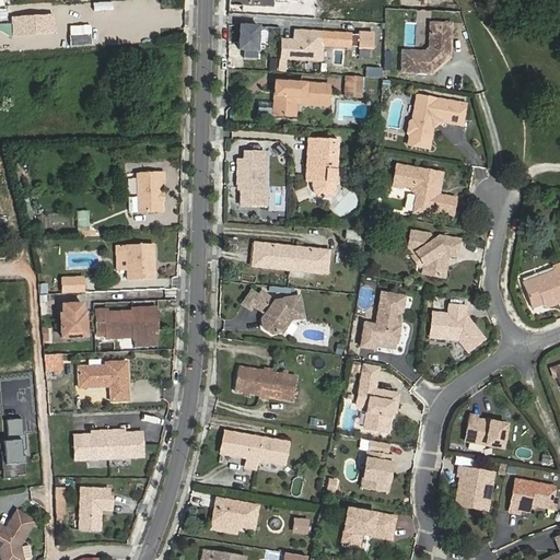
[(51,16),(13,19),(14,35),(53,33),(51,16)]
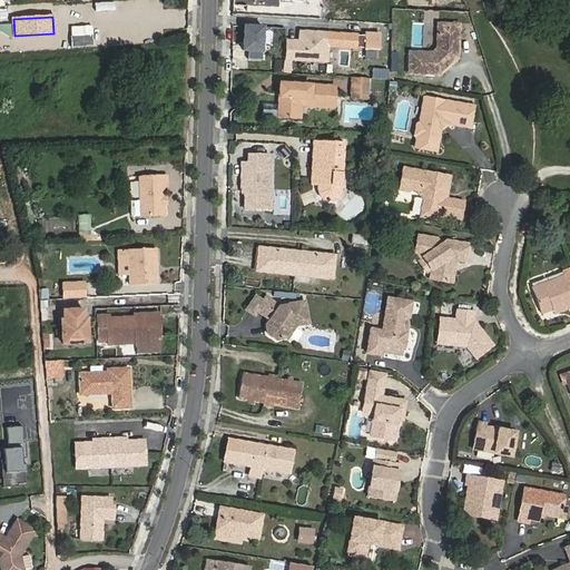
[(432,53),(409,52),(409,74),(440,74),(458,58),(458,25),(438,23),(436,49),(432,53)]
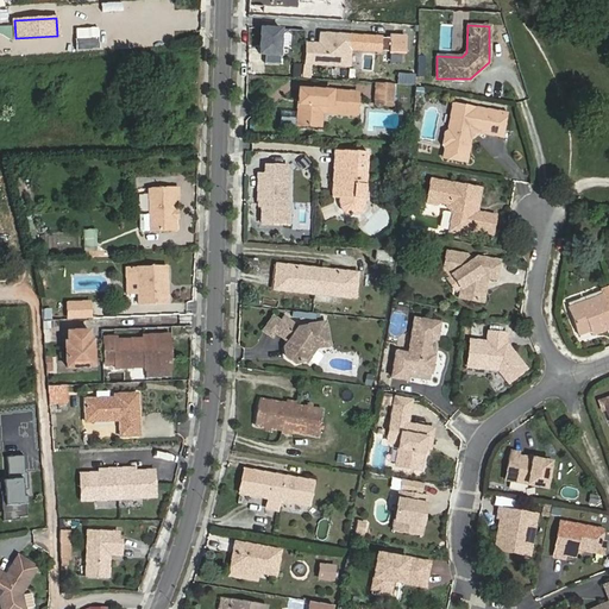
[(264,63),(280,63),(281,29),(261,27),(259,54),(265,54),(264,63)]
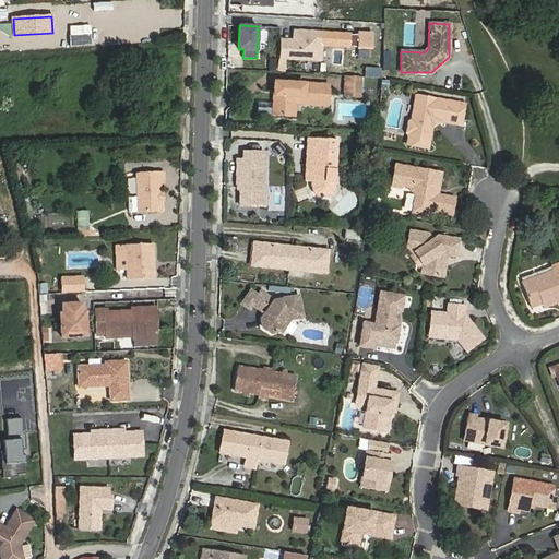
[(292,40),(292,45),(282,45),(282,57),(320,59),(321,45),(349,47),(351,34),(295,32),(294,40),(292,40)]
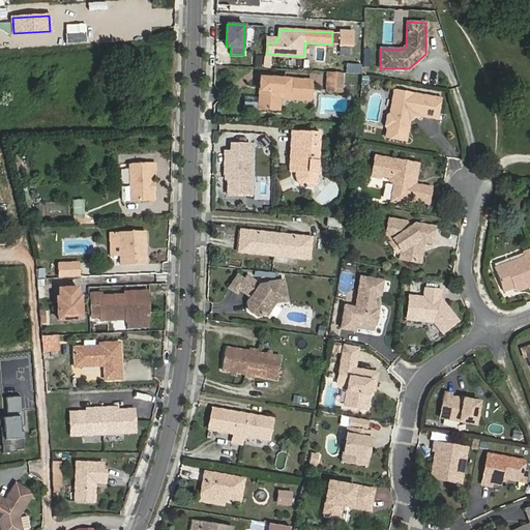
[(339,45),(353,45),(353,32),(339,32),(339,45)]
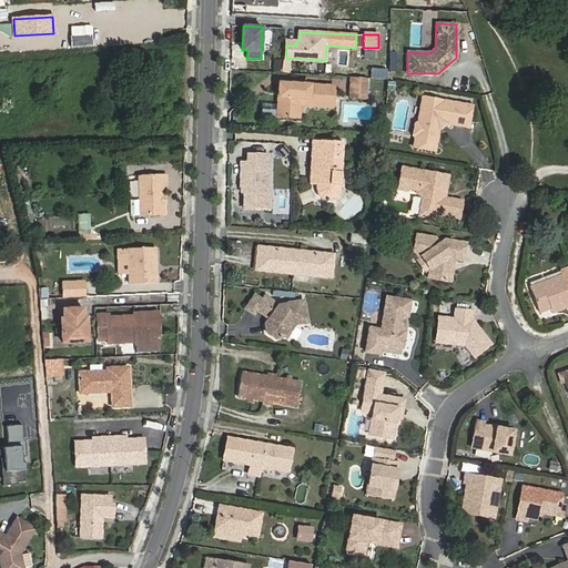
[(367,78),(351,77),(350,97),(366,98),(367,78)]
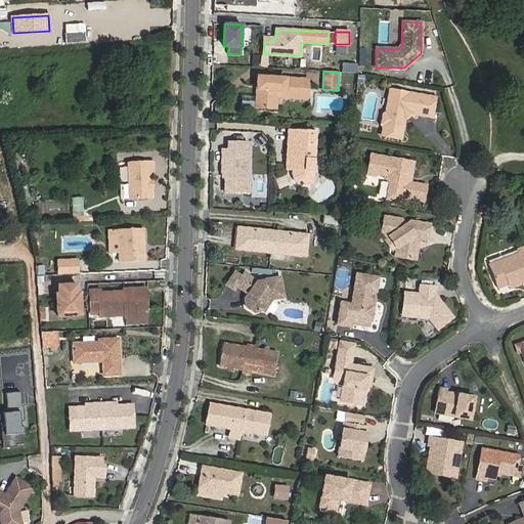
[(256,103),(256,106),(276,107),(277,96),(307,98),(308,79),(258,77),(256,100),(256,103)]
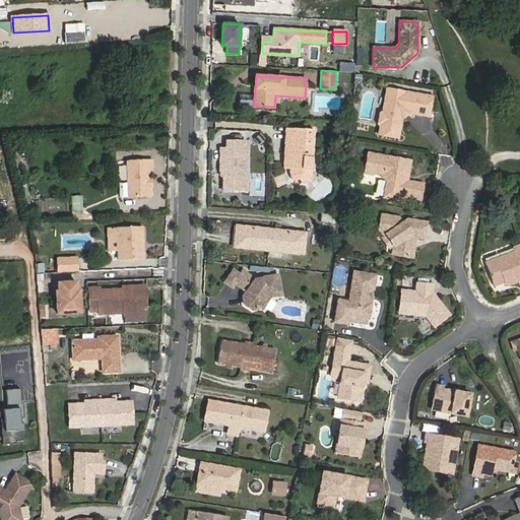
[(432,98),(387,88),(383,111),(380,113),(379,121),(380,124),(399,128),(402,115),(406,112),(428,116),(432,98)]
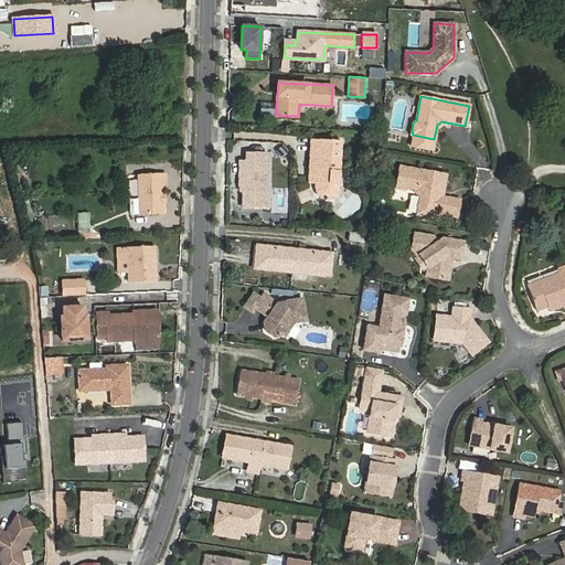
[(274,107),(274,104),(260,103),(259,114),(274,115),(274,110),(276,112),(276,108),(274,107)]
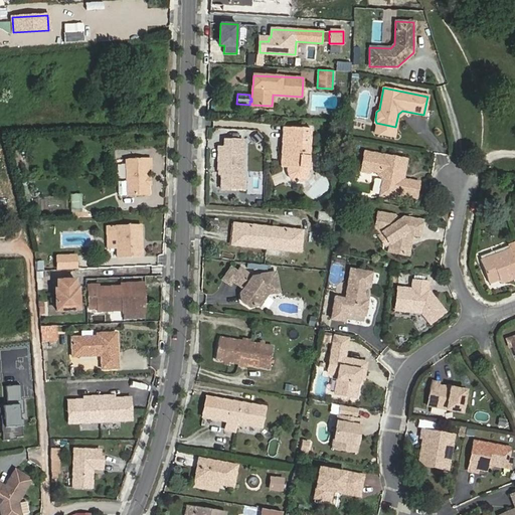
[(393,136),(395,127),(376,123),(375,132),(393,136)]
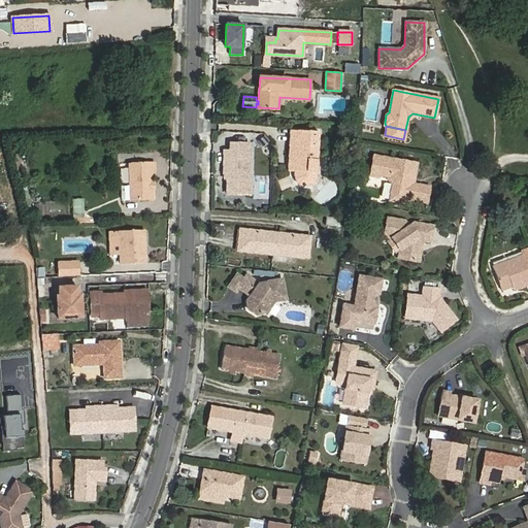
[(290,144),(296,145),(295,170),(295,175),(295,178),(296,179),(297,183),(300,185),(304,186),(307,186),(309,186),(311,185),(314,183),(315,180),(316,177),(317,174),(319,132),(290,131),(290,144)]
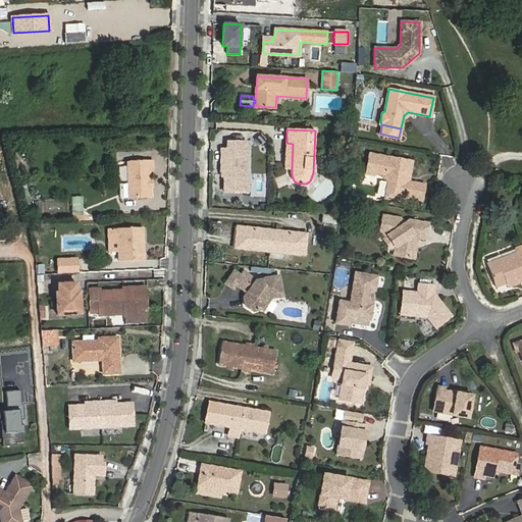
[(222,149),(221,171),(226,171),(226,174),(224,174),(224,192),(242,192),(242,178),(246,178),(246,142),(228,142),(228,149),(222,149)]
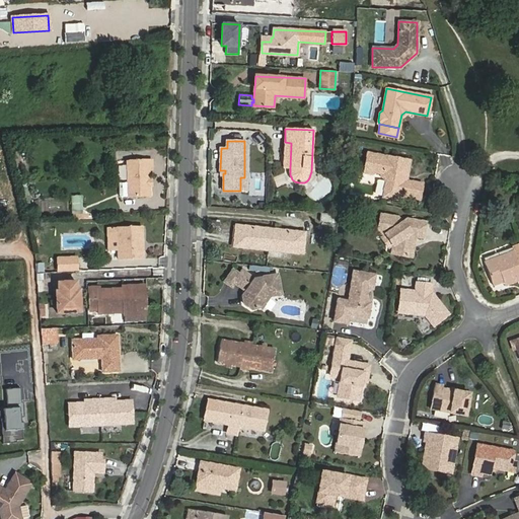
[(409,160),(366,152),(363,172),(371,173),(373,172),(380,173),(379,175),(385,179),(382,197),(401,200),(402,196),(419,199),(421,183),(404,180),(401,180),(402,172),(406,172),(409,160)]
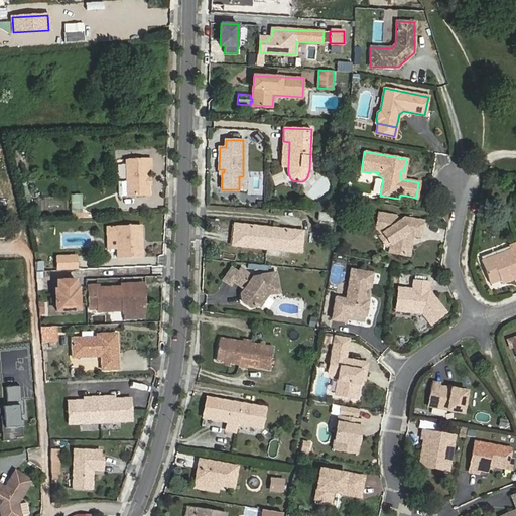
[(126,160),(128,196),(149,195),(148,168),(151,168),(151,160),(126,160)]
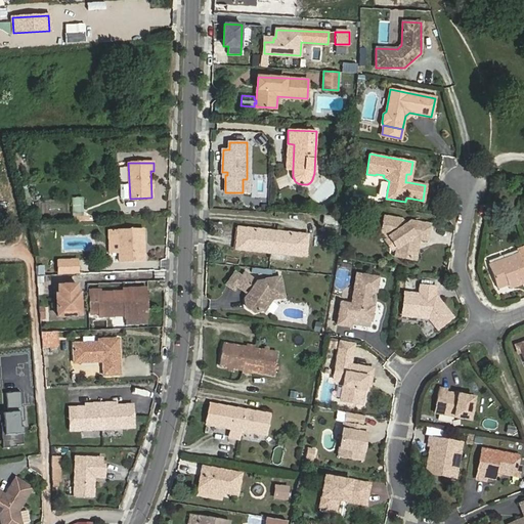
[(73,211),(82,211),(82,199),(74,199),(73,211)]
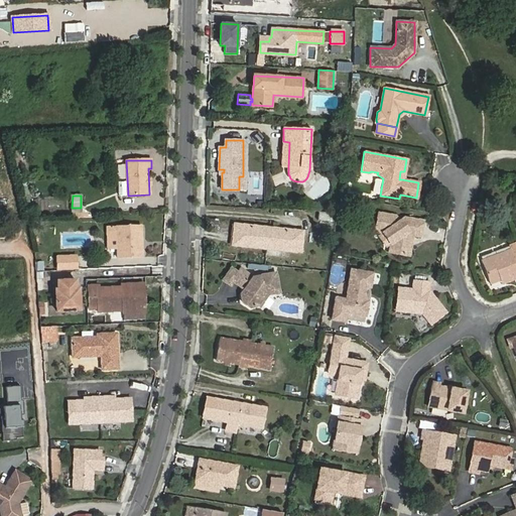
[(404,221),(398,225),(394,219),(377,218),(375,236),(383,237),(391,247),(390,255),(410,258),(412,246),(409,245),(410,236),(413,236),(420,237),(422,223),(404,221)]
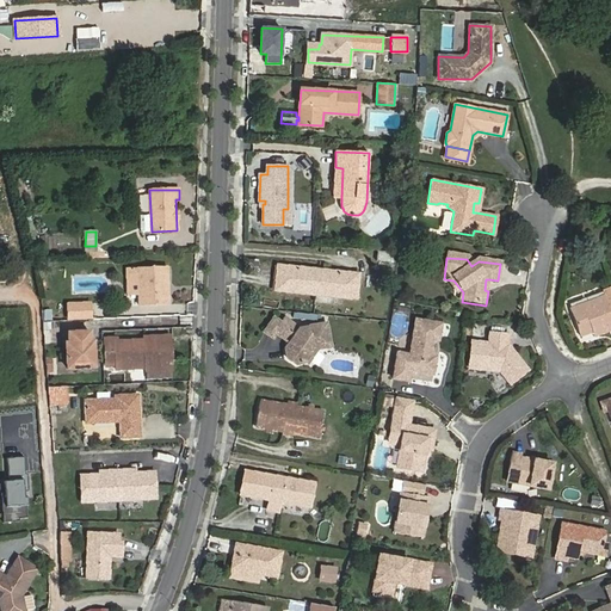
[(168,265),(153,266),(136,267),(137,306),(156,304),(171,304),(168,265)]
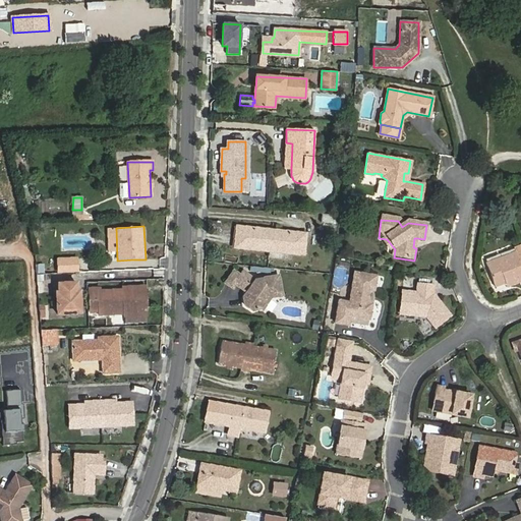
[(235,246),(270,250),(273,230),(237,227),(235,246)]
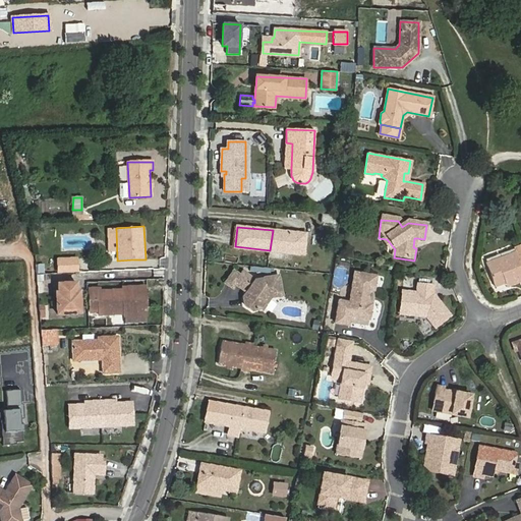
[(305,234),(273,230),(270,250),(303,254),(305,234)]
